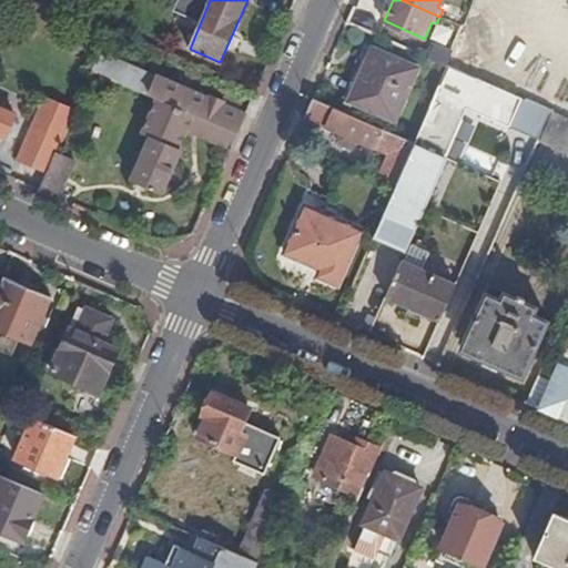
[(436,44),(429,59),(446,66),(448,60),(452,53),(453,51),(436,44)]
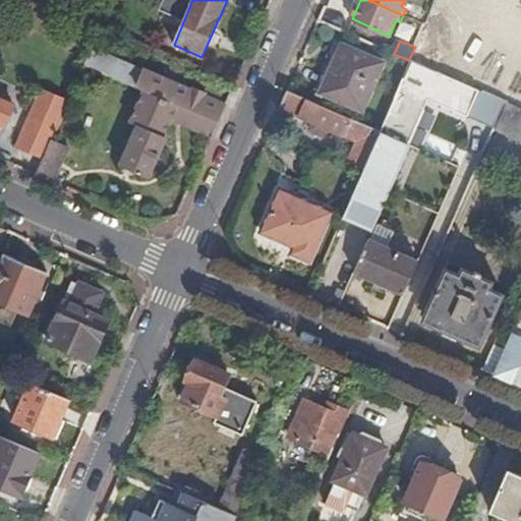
[(322,92),(363,111),(384,64),(343,46),(322,92)]
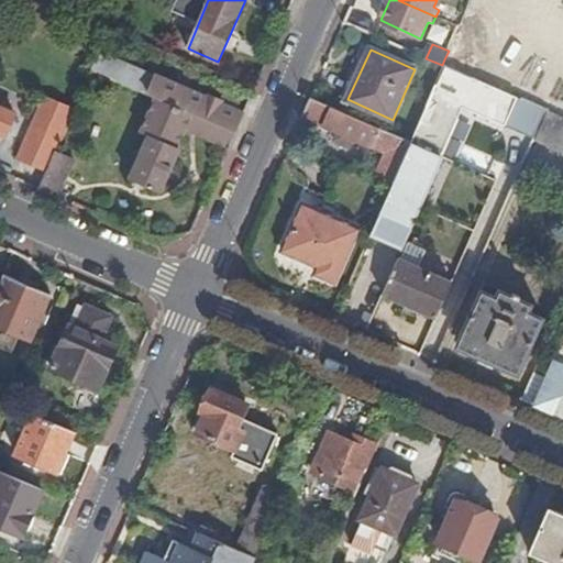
[(158,98),(236,132),(244,114),(222,105),(223,101),(210,95),(209,99),(100,53),(92,70),(158,98)]
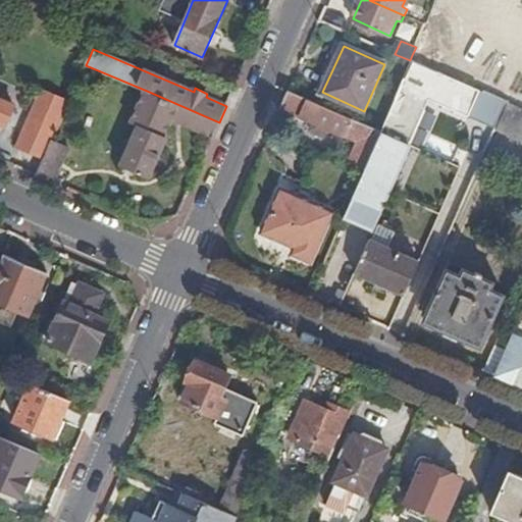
[(415,49),(412,55),(420,58),(422,52),(415,49)]
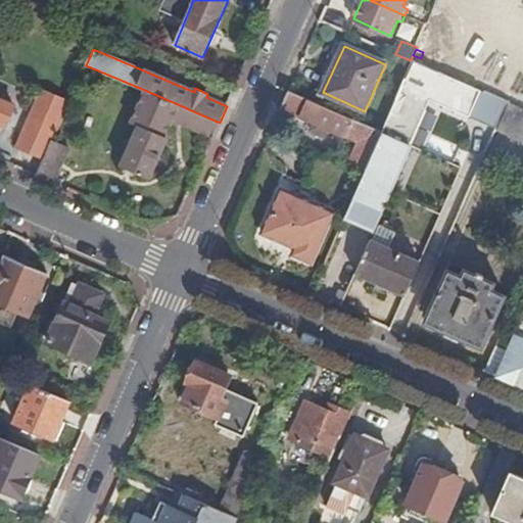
[(407,79),(433,91),(469,106),(477,90),(414,61),(407,79)]
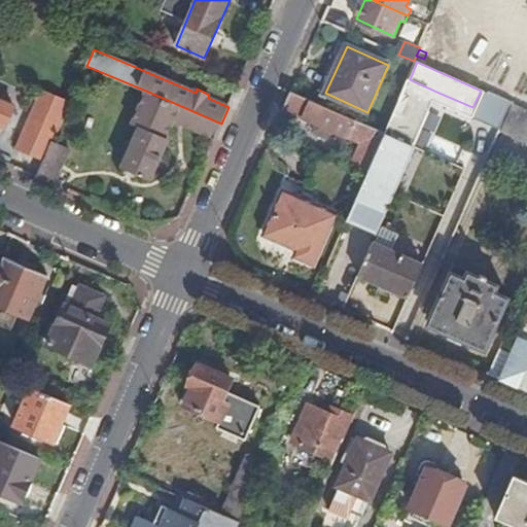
[(385,135),(412,147),(436,92),(410,79),(385,135)]
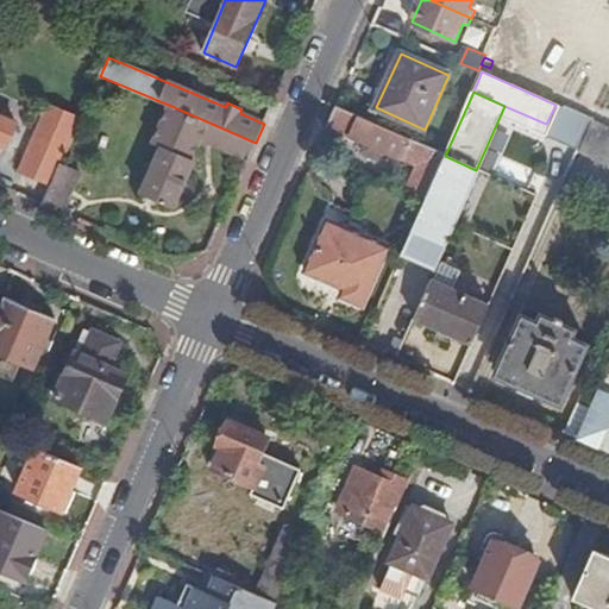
[(201,140),(249,161),(256,143),(171,106),(154,144),(162,148),(143,193),(175,207),(196,162),(193,159),(201,140)]
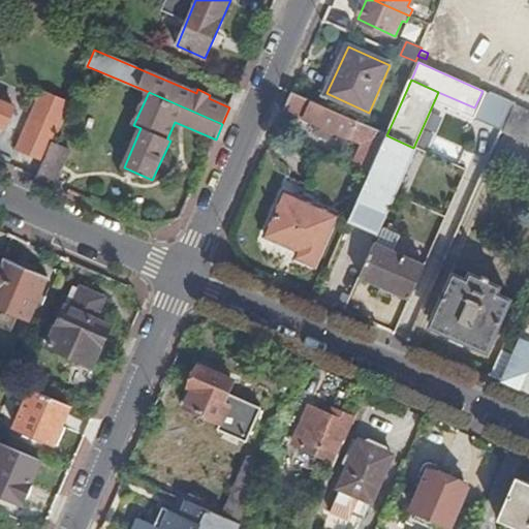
[(292,93),(285,111),(347,138),(355,120),(292,93)]
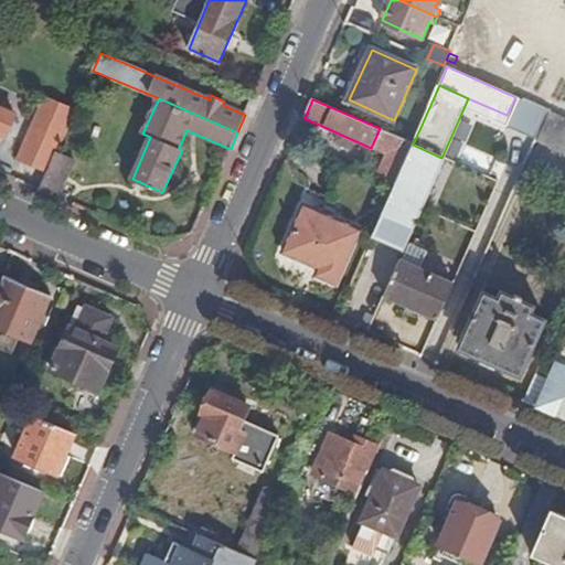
[(535,119),(541,108),(524,100),(520,113),(535,119)]
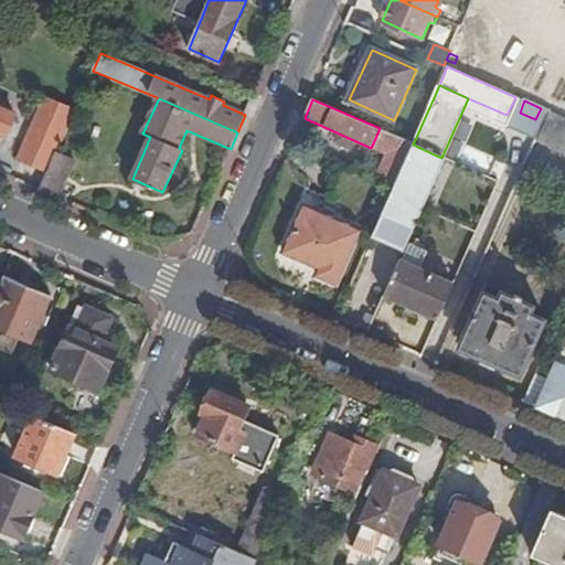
[(0,134),(6,137),(16,115),(0,107),(0,134)]
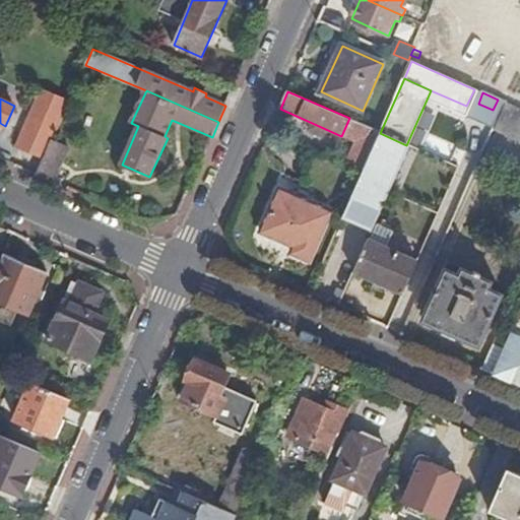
[(519,109),(505,103),(493,129),(519,140),(519,109)]
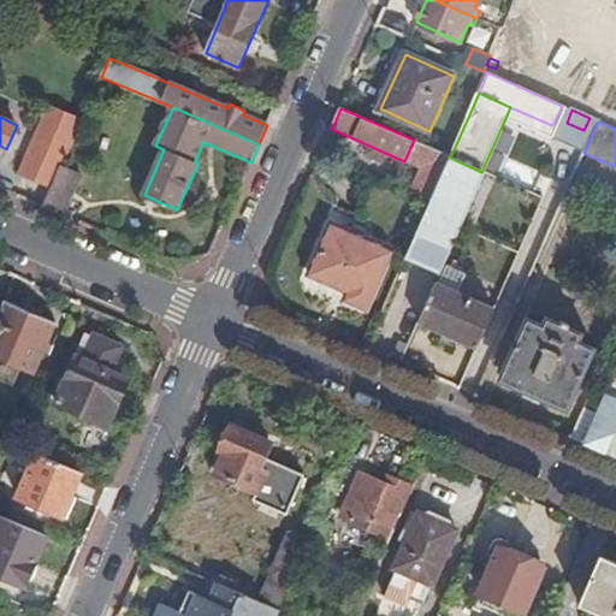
[(404,161),(422,169),(430,147),(414,140),(404,161)]
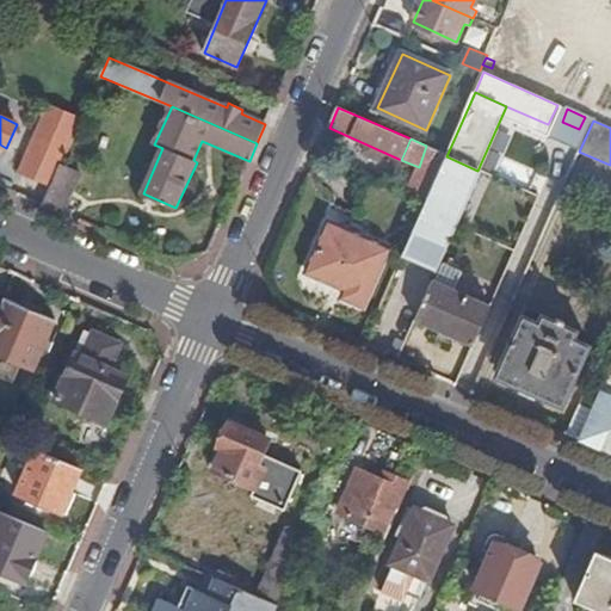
[(407,192),(427,201),(446,156),(426,146),(419,167),(407,192)]
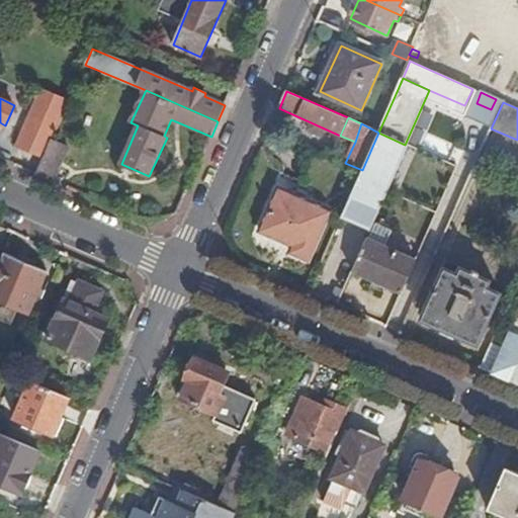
[(362,170),(342,218),(369,230),(407,145),(405,145),(378,133),(362,170)]
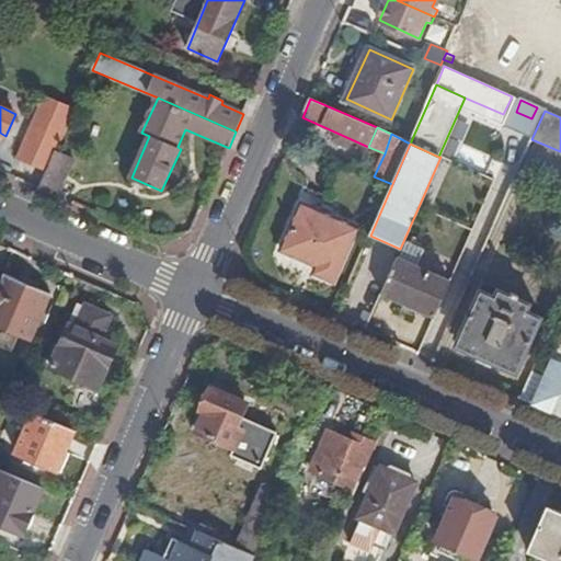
[(24,162),(47,173),(54,158),(30,148),(24,162)]
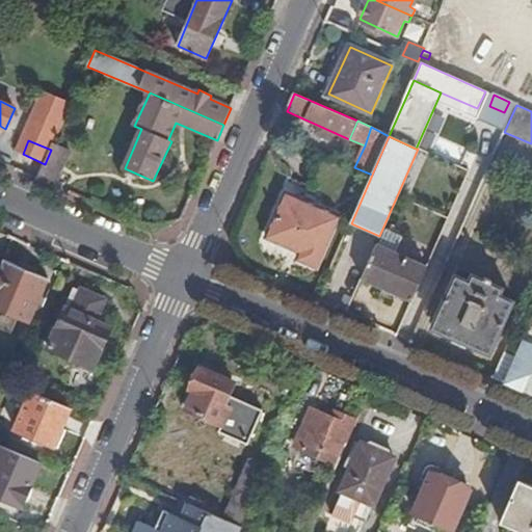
[(45,164),(37,180),(55,188),(71,151),(54,143),(51,150),(45,164)]
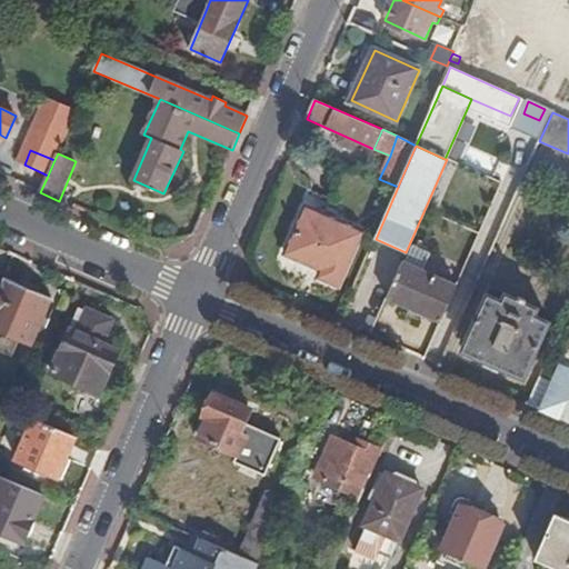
[(321,279),(340,287),(362,233),(307,208),(287,255),(325,271),(321,279)]
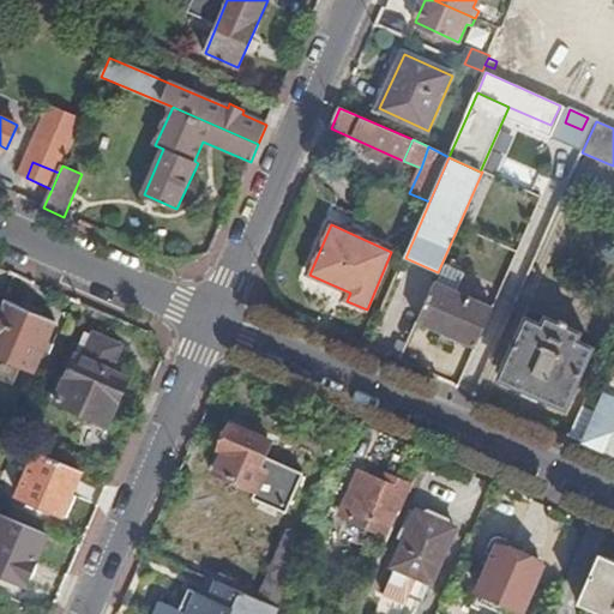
[(420,323),(479,348),(495,309),(458,294),(468,274),(447,265),(438,286),(437,284),(420,323)]
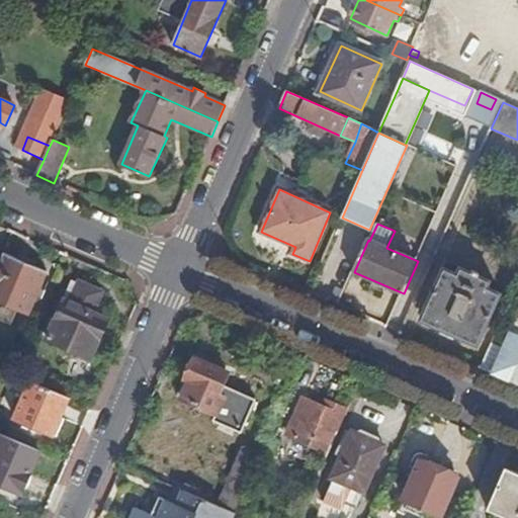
[(3,258),(0,265),(0,301),(29,315),(49,272),(5,254),(3,258)]
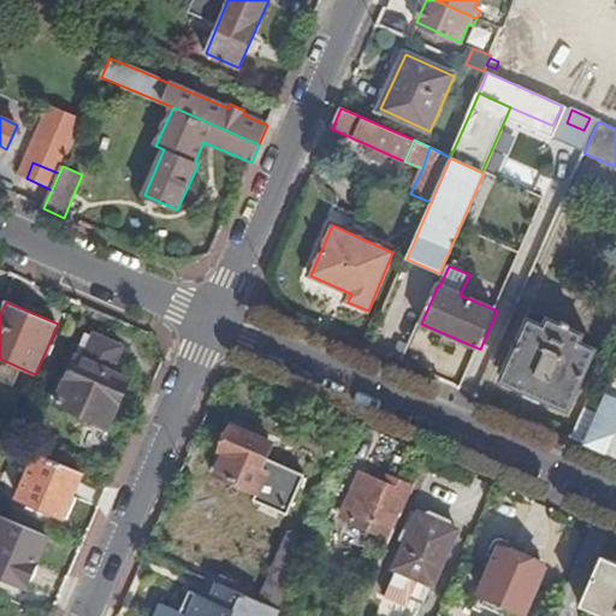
[(517,389),(552,404),(555,398),(572,406),(596,349),(580,342),(582,335),(570,327),(570,325),(563,321),(561,324),(548,318),(545,326),(528,319),(504,375),(520,383),(517,389)]
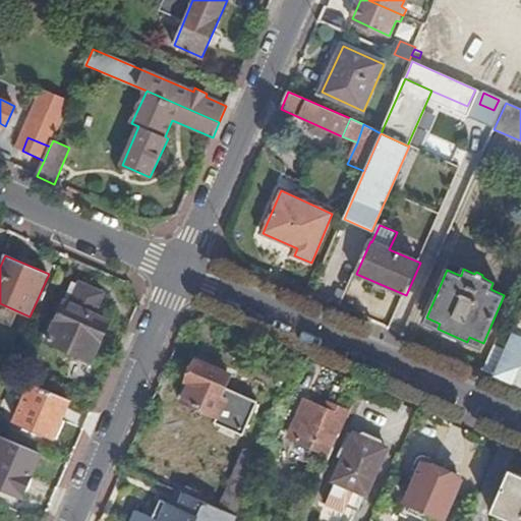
[(95,315),(104,294),(81,284),(74,297),(68,294),(49,341),(93,360),(109,322),(95,315)]
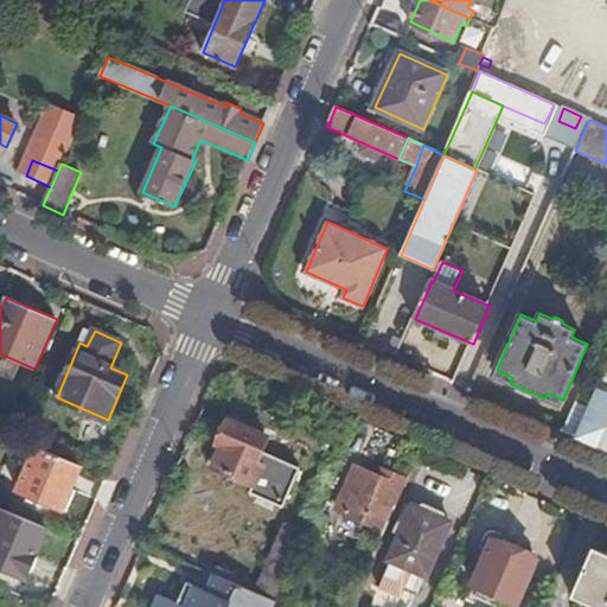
[(138,350),(121,343),(110,368),(127,375),(138,350)]
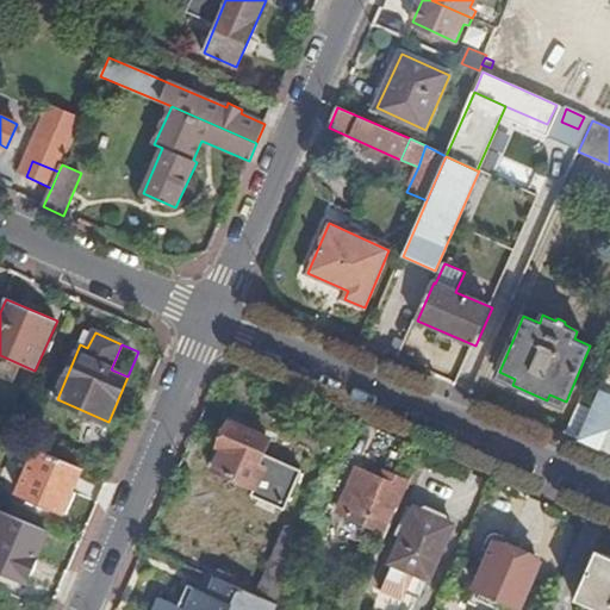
[(580,441),(602,450),(609,431),(609,374),(580,441)]
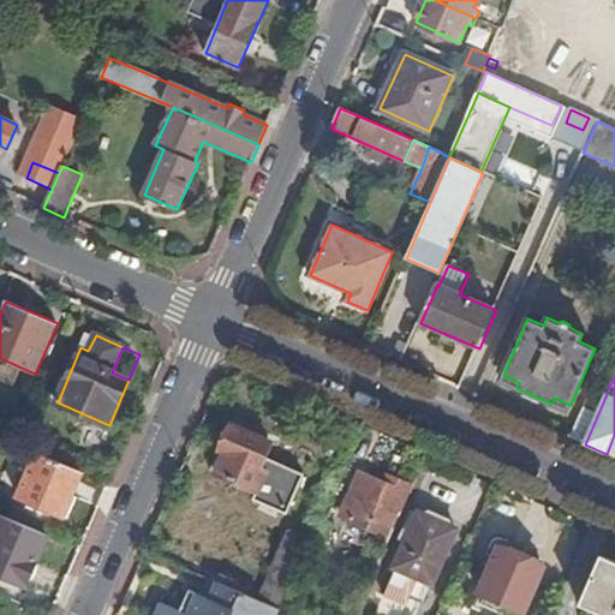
[(219,473),(261,493),(270,470),(263,466),(273,445),(233,427),(221,452),(227,454),(219,473)]
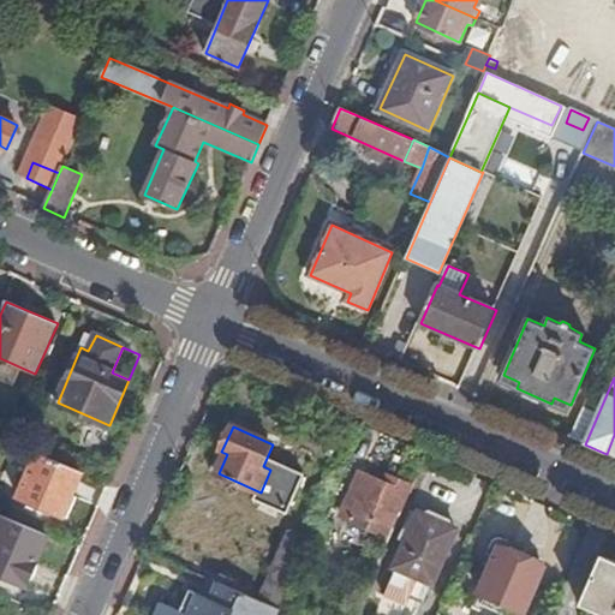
[(83,472),(37,452),(18,496),(57,514),(65,494),(72,496),(83,472)]
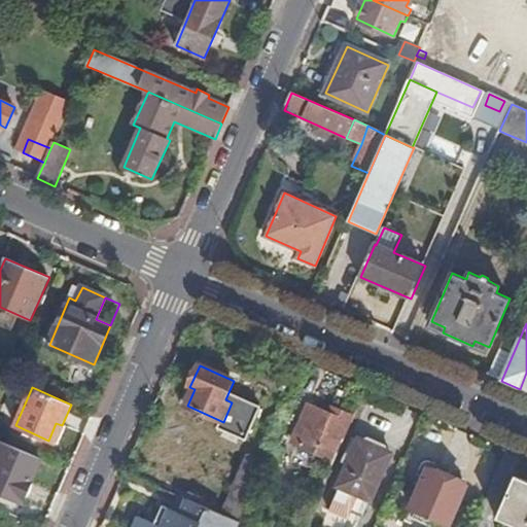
[(336,460),(345,440),(341,437),(348,421),(332,414),(311,406),(294,444),(336,460)]
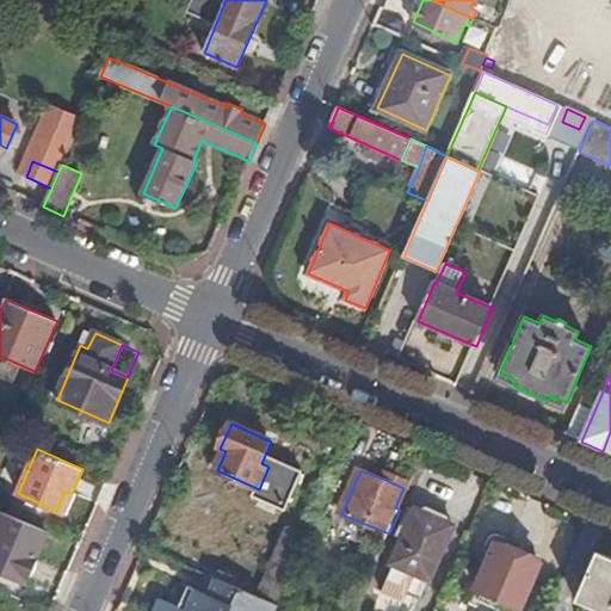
[(386,480),(403,488),(407,481),(388,473),(386,480)]
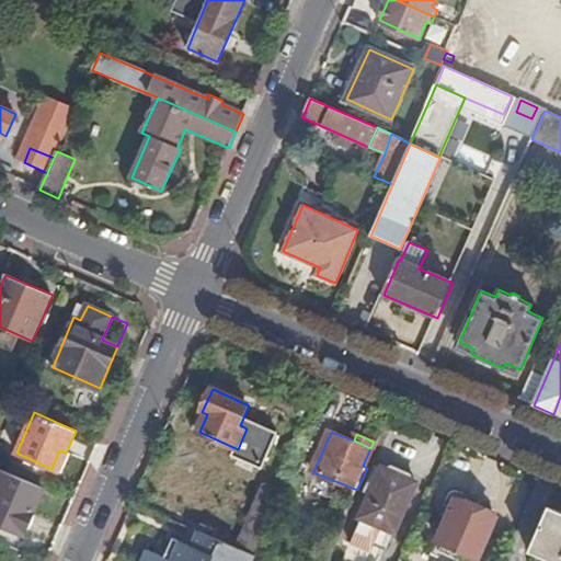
[(59,450),(52,469),(58,471),(66,453),(59,450)]
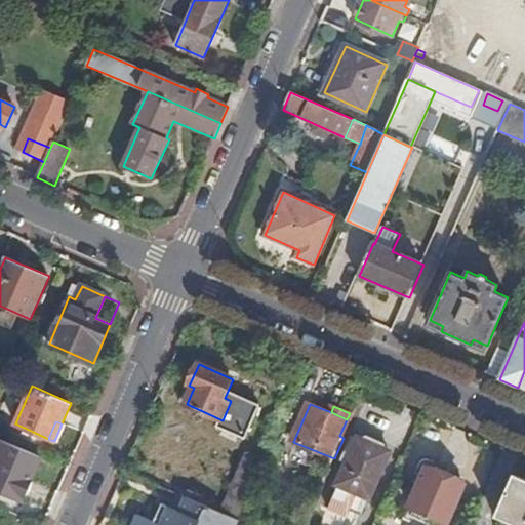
[(370,498),(392,452),(359,437),(338,485),(339,485),(329,509),(347,517),(349,516),(352,511),(361,515),(369,498),(370,498)]
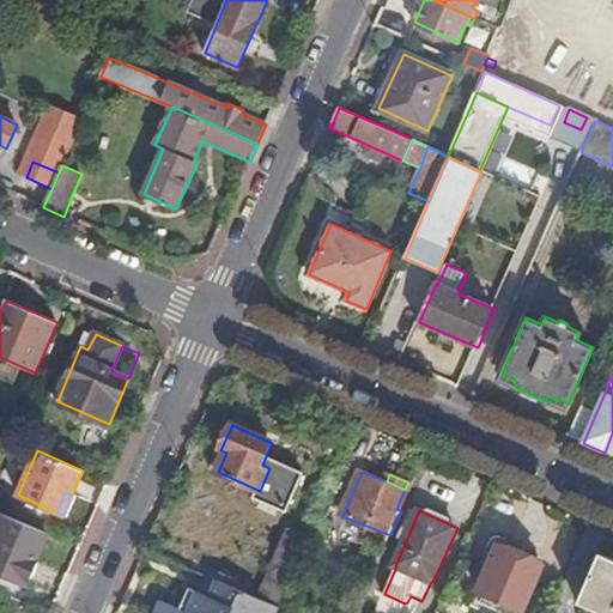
[(49,534),(4,514),(0,522),(0,574),(26,586),(49,534)]
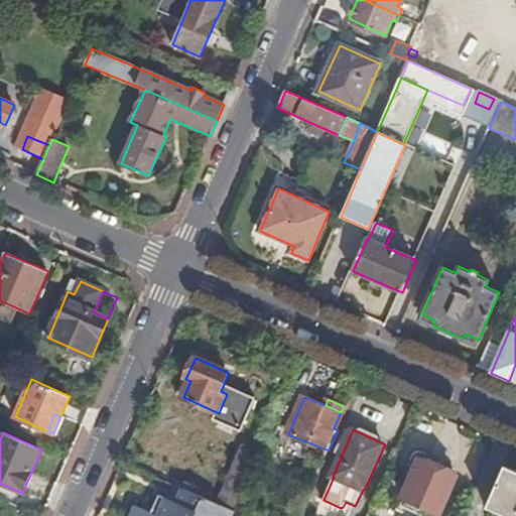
[(236,512),(263,452),(245,443),(219,505),(234,511),(236,512)]
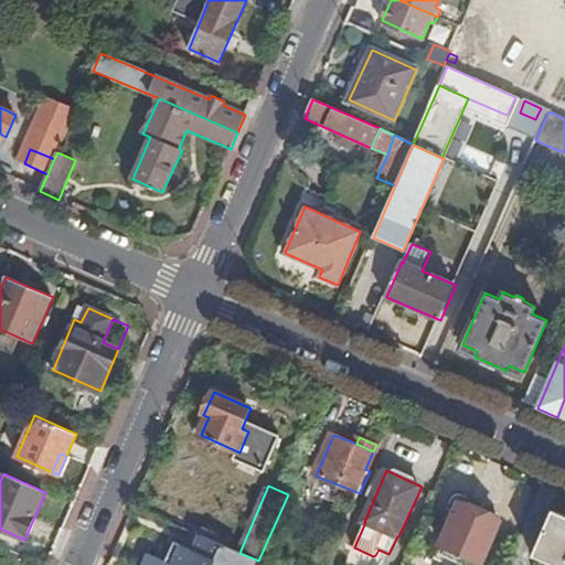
[(461,503),(457,512),(475,521),(479,511),(461,503)]
